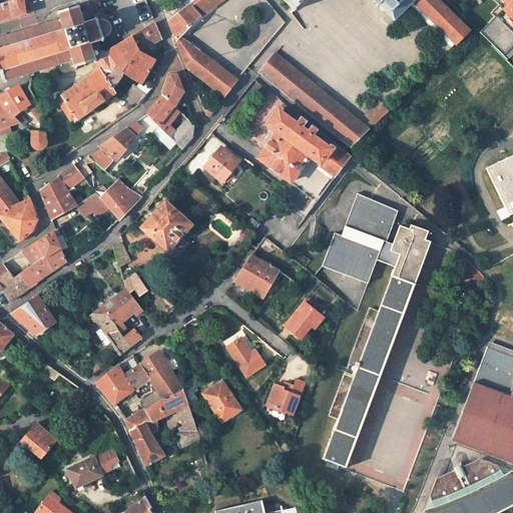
[(0,0),(0,20),(11,18),(9,0),(0,0)]
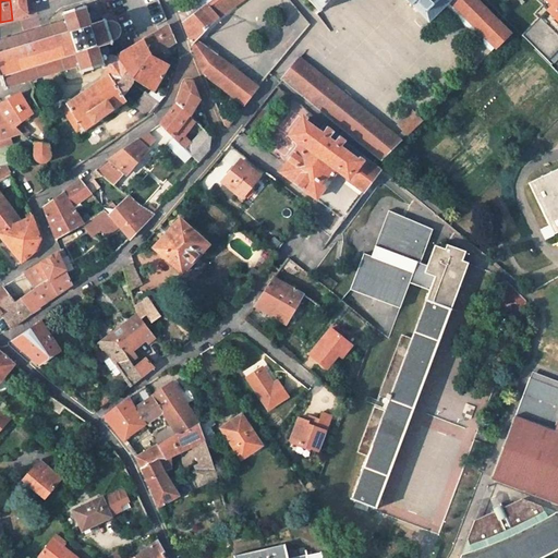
[(10,0),(12,20),(27,14),(25,0),(10,0)]
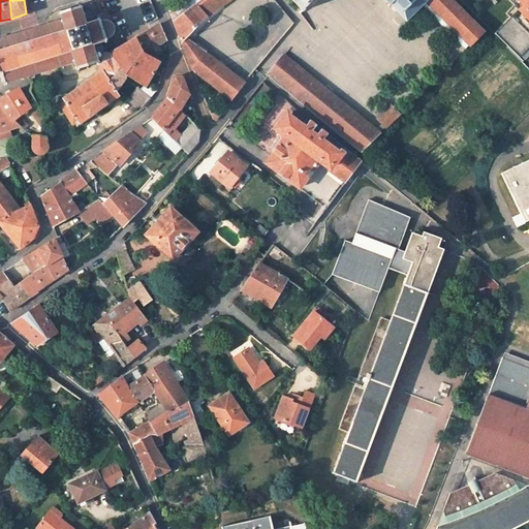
[(185,0),(168,12),(173,21),(196,3),(200,0),(185,0)]
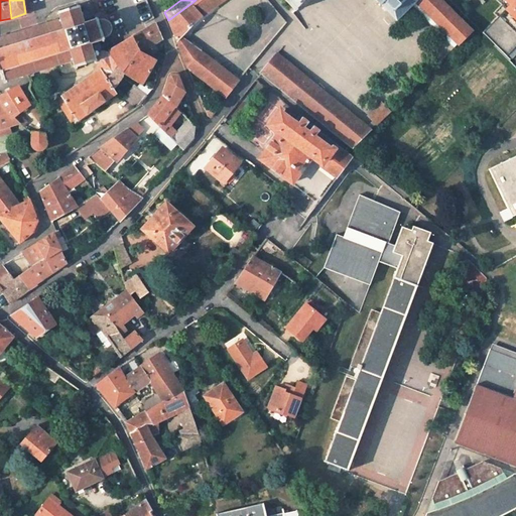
[(202,16),(224,0),(196,0),(191,3),(202,16)]
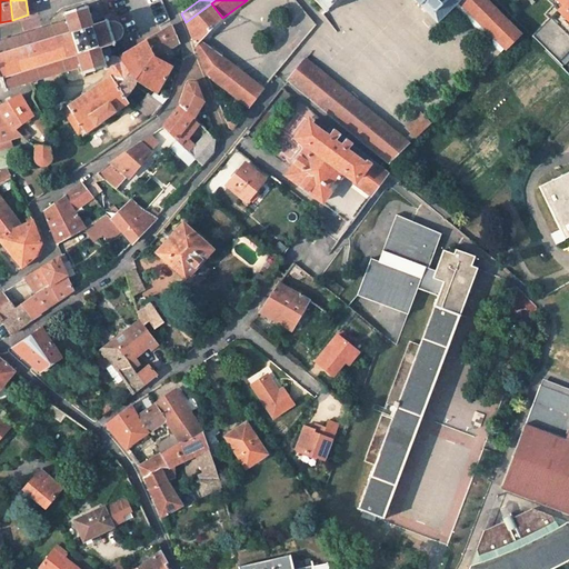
[(313,0),(326,11),(336,0),(415,0),(413,1),(416,2),(417,1),(437,22),(455,6),(459,1),(505,48),(519,33),(486,0),(313,0)]
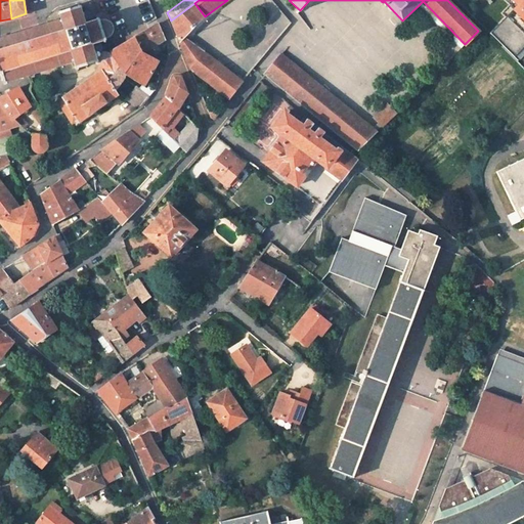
[(503,12),(507,16),(518,4),(513,0),(506,0),(511,4),(503,12)]
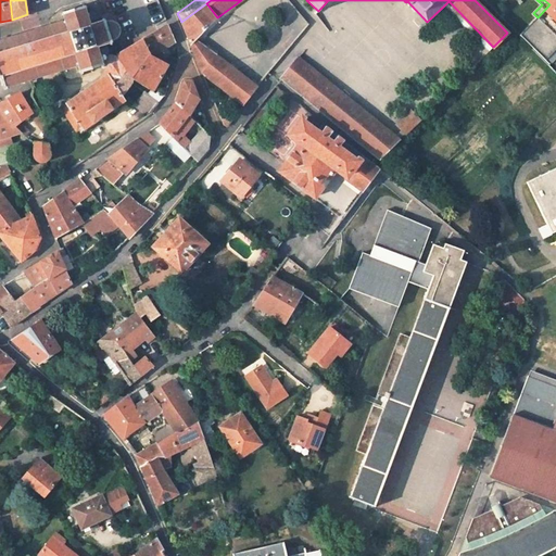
[(555,0),(544,0),(550,4),(555,10),(555,0)]
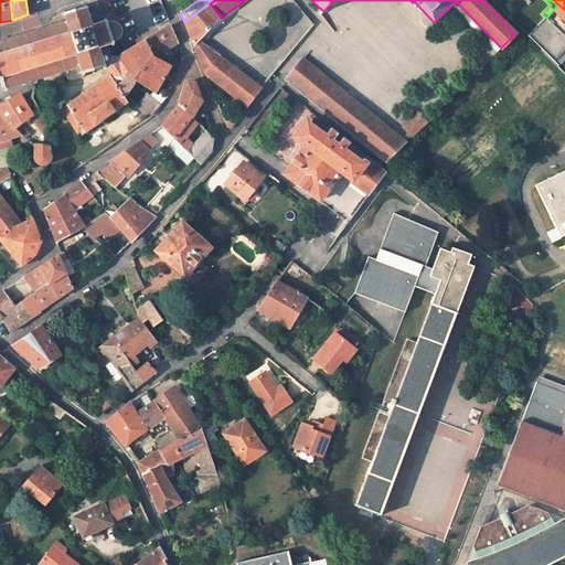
[(497,52),(501,48),(456,1),(451,6),(497,52)]
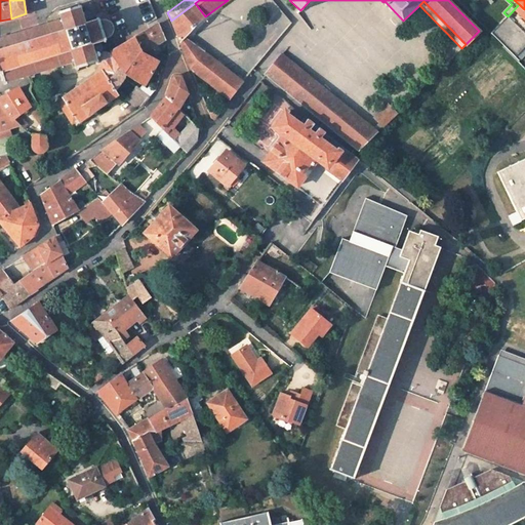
[(184,38),(205,16),(195,3),(171,21),(179,41),(184,38)]
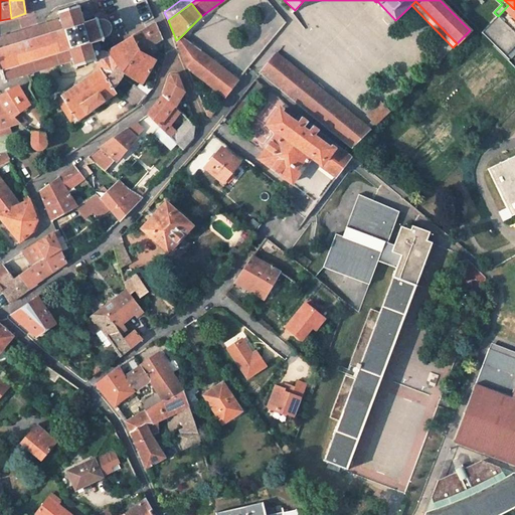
[(498,16),(481,33),(504,56),(514,45),(514,9),(509,4),(498,16)]
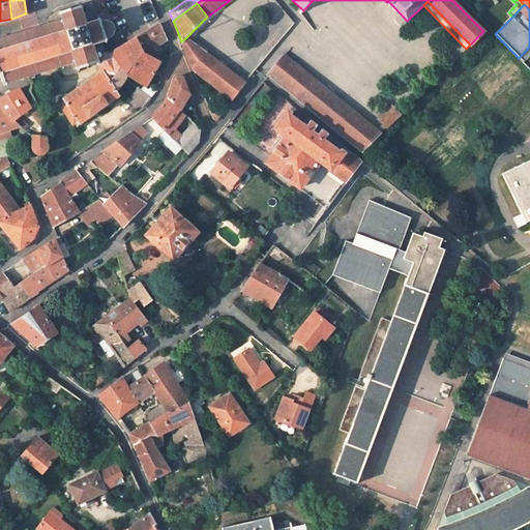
[(105,61),(101,54),(104,51),(105,49),(104,46),(100,42),(108,40),(108,38),(112,36),(115,33),(115,28),(114,24),(110,21),(106,19),(101,20),(100,18),(93,21),(94,18),(93,15),(90,12),(87,11),(84,12),(82,5),(59,11),(61,19),(45,25),(43,23),(39,23),(36,24),(36,27),(0,37),(0,74),(1,74),(4,84),(62,66),(76,62),(78,68),(79,68),(96,63),(105,61)]
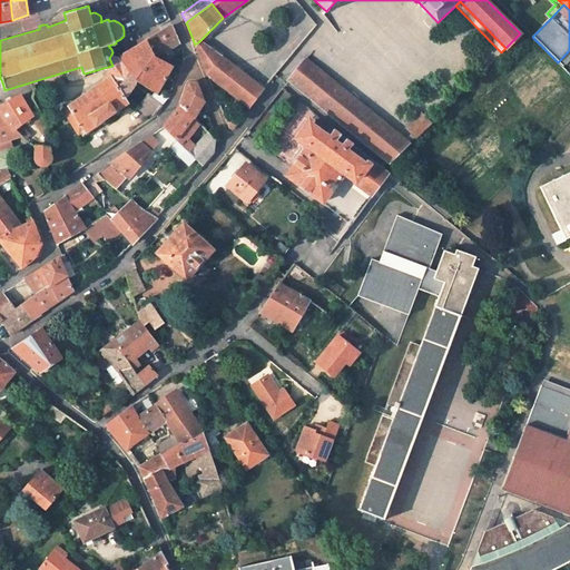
[(138,82),(157,94),(173,66),(159,58),(160,56),(180,42),(173,25),(128,51),(144,75),(138,82)]
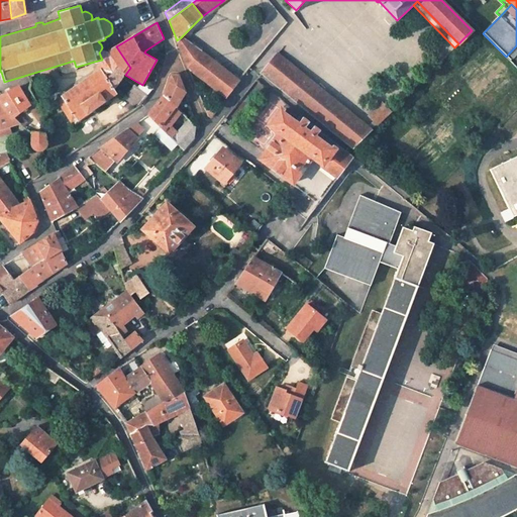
[(237,81),(201,52),(181,37),(177,40),(188,67),(225,98),(237,81)]
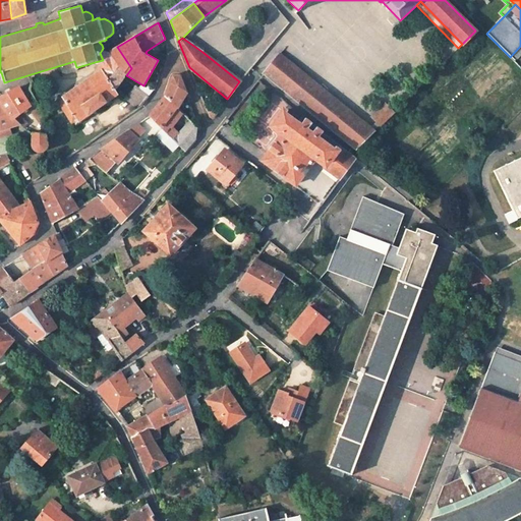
[(520,53),(520,46),(510,57),(514,61),(520,53)]
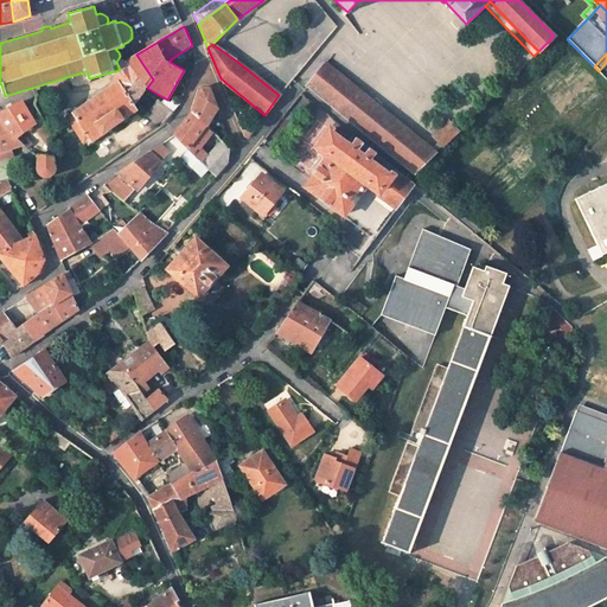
[(117,63),(116,62),(120,70),(110,72),(117,81),(134,104),(147,88),(153,80),(136,55),(131,59),(128,62),(121,61),(117,63)]
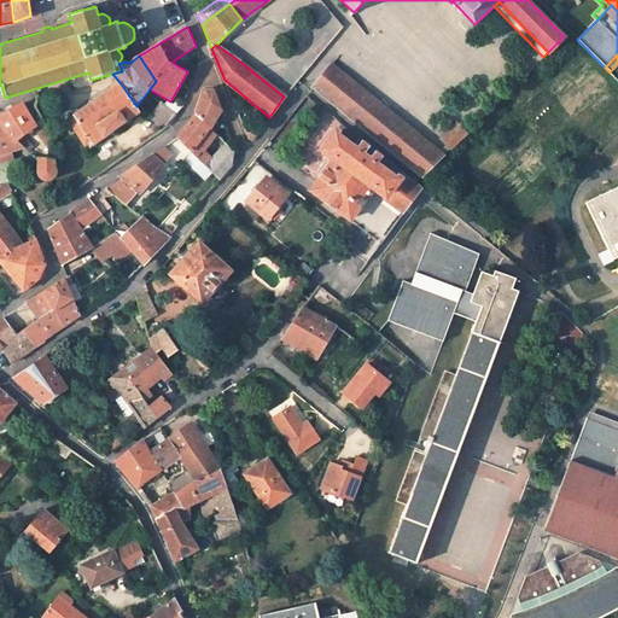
[(313,88),(369,134),(384,117),(402,132),(407,126),(332,65),(313,88)]
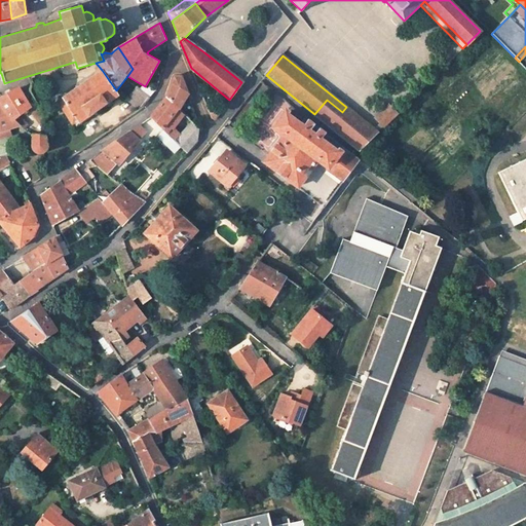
[(62,66),(65,75),(79,71),(78,68),(77,68),(75,62),(62,66)]
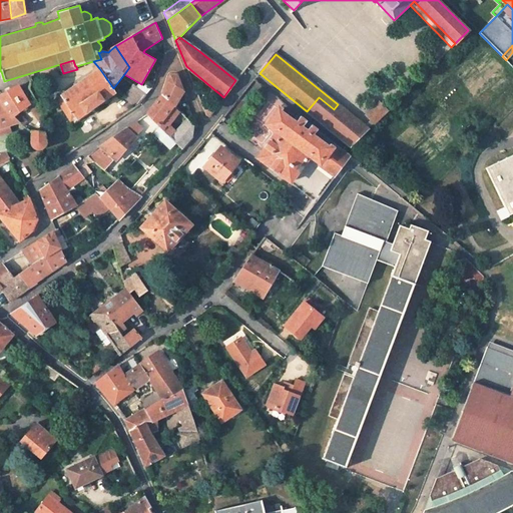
[(56,98),(71,121),(76,118),(77,120),(116,92),(113,88),(99,68),(56,98)]
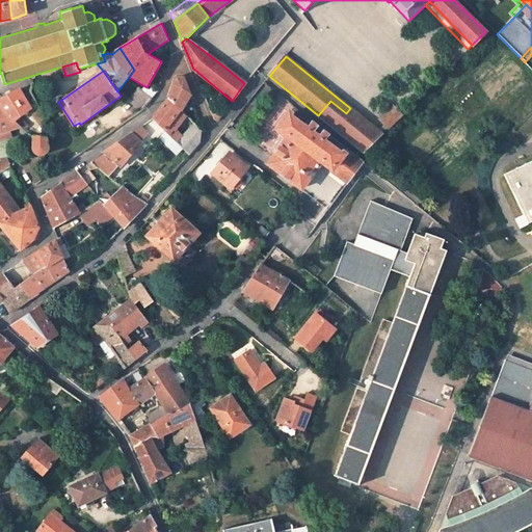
[(190,96),(182,77),(176,78),(167,98),(181,110),(182,111),(190,96)]
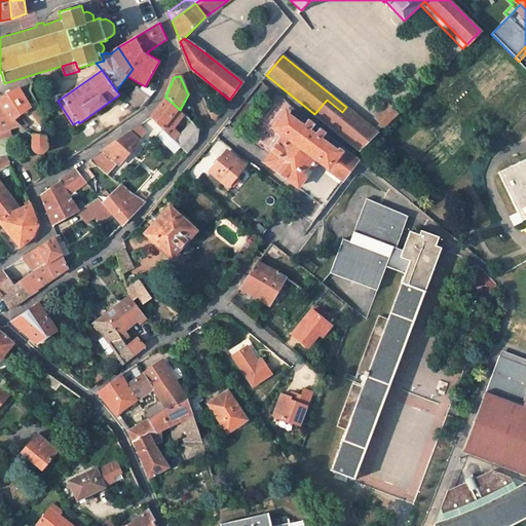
[(19,115),(31,107),(20,88),(0,99),(0,103),(12,119),(19,115)]
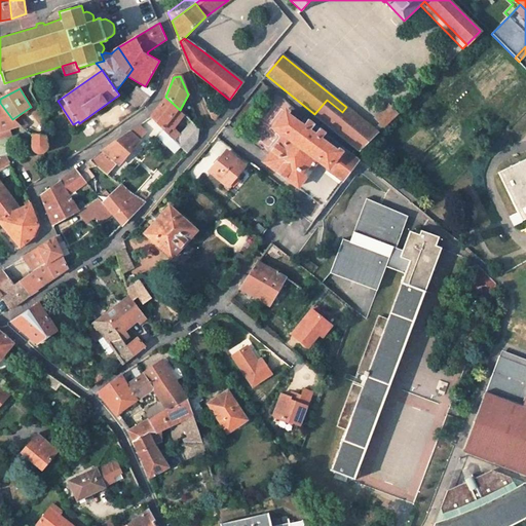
[(128,100),(140,110),(150,98),(138,88),(128,100)]
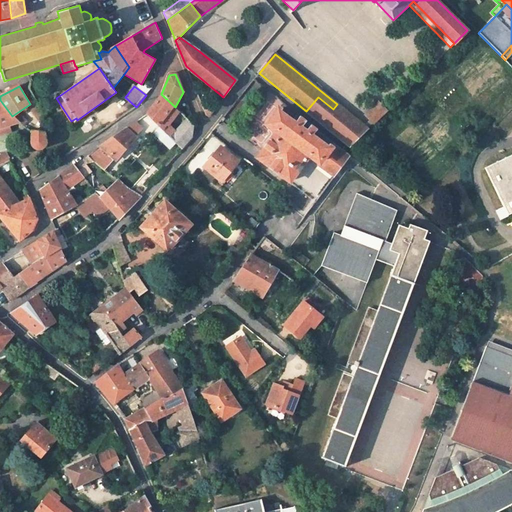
[(163,119),(174,106),(161,94),(146,113),(158,125),(168,135),(182,149),(187,143),(175,130),(163,119)]
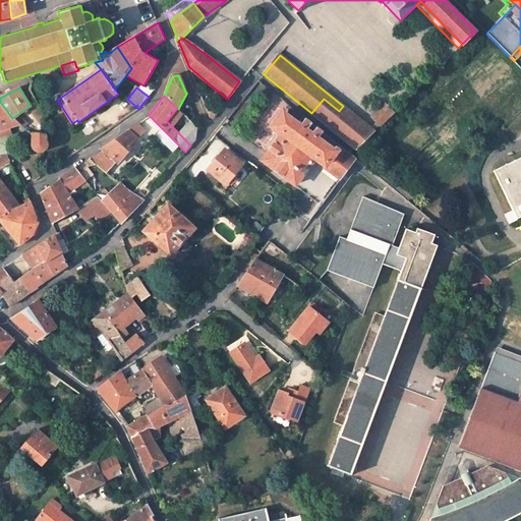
[(355,149),(374,130),(369,127),(343,106),(339,111),(324,99),(311,113),(355,149)]
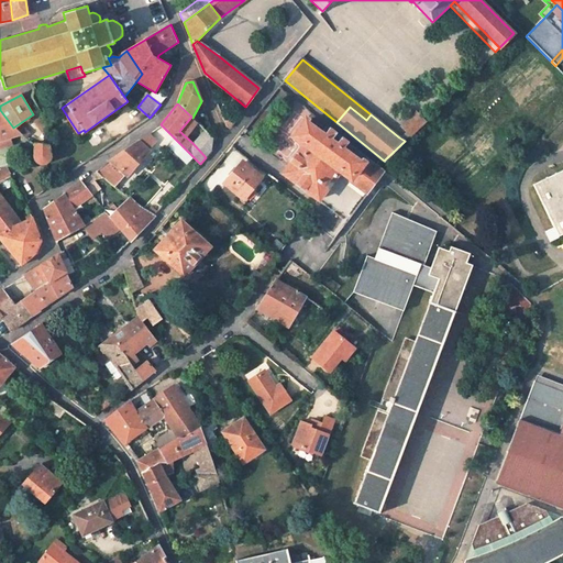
[(0,141),(11,138),(22,135),(13,128),(0,110),(0,141)]
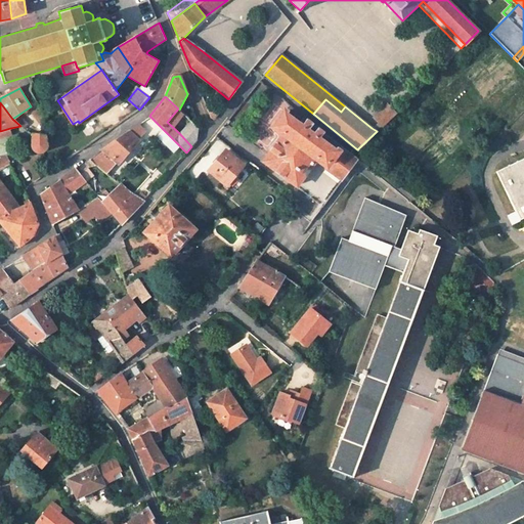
[(382,126),(395,113),(387,104),(374,118),(378,122),(382,126)]
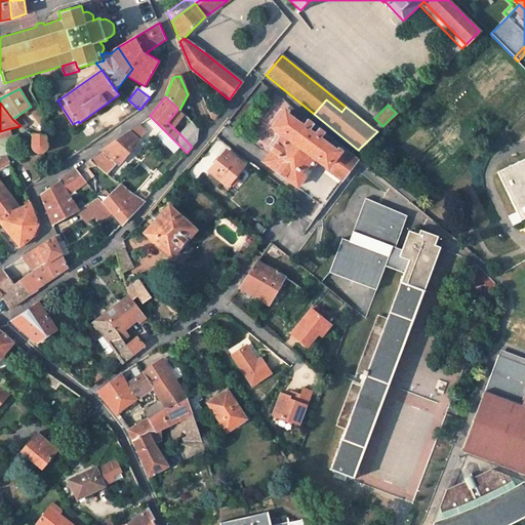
[(39,108),(32,112),(37,121),(44,116),(39,108)]
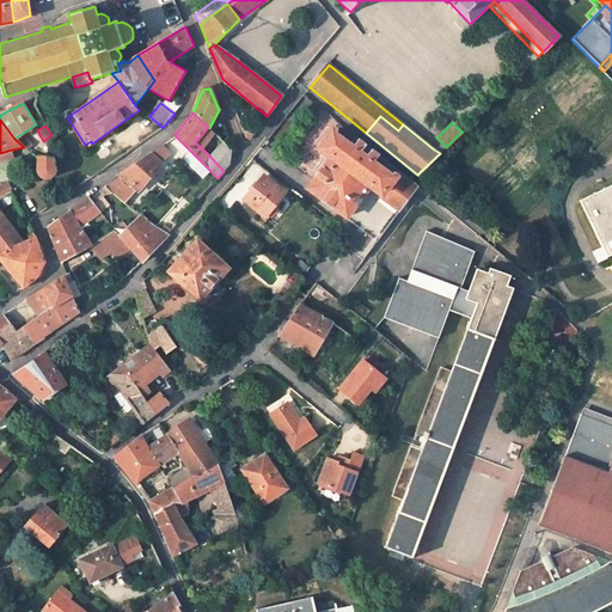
[(249,126),(244,133),(246,138),(249,140),(256,130),(249,126)]
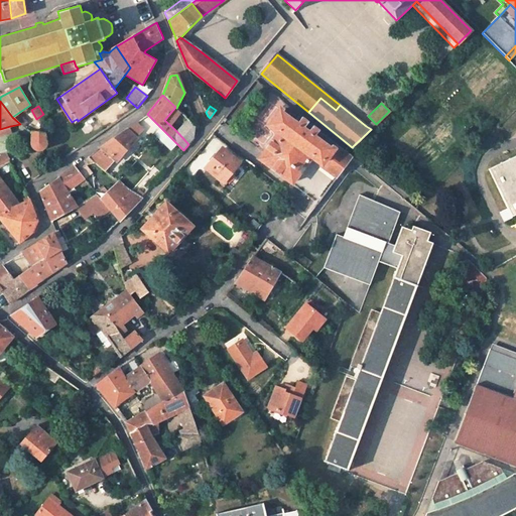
[(352,156),(299,115),(294,122),(280,111),(270,125),(279,133),(264,153),(260,159),(291,183),(316,203),(345,165),(348,168),(355,159),(352,156)]
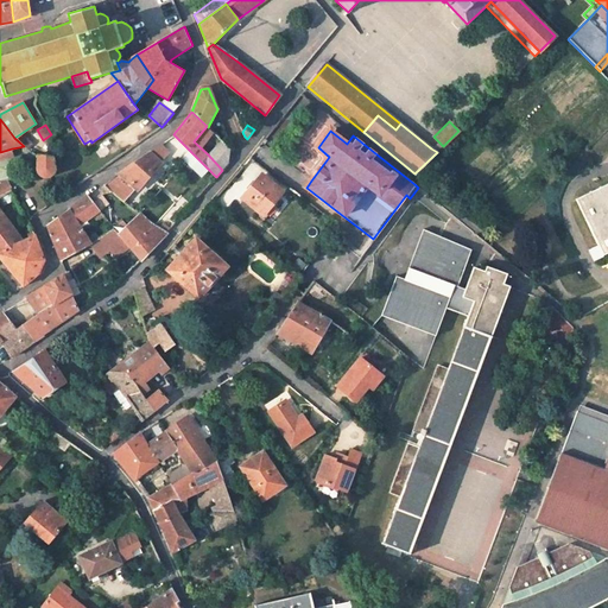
[(14,138),(24,146),(29,150),(33,144),(21,133),(14,138)]
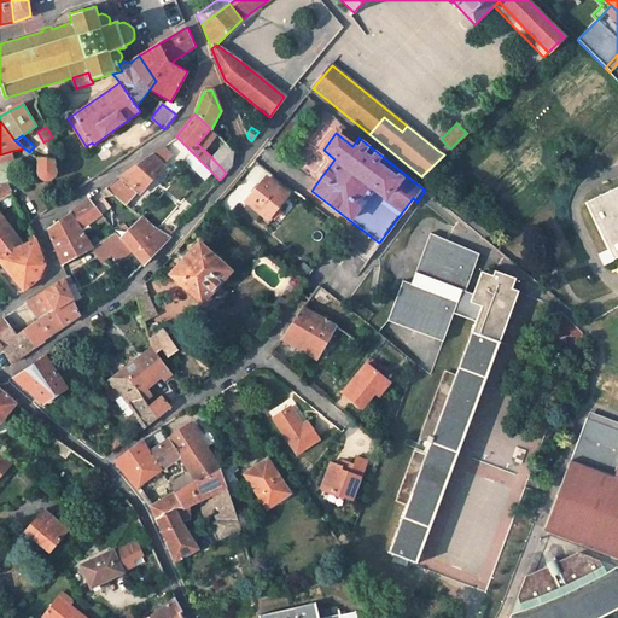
[(225,143),(211,157),(226,173),(232,167),(234,151),(225,143)]
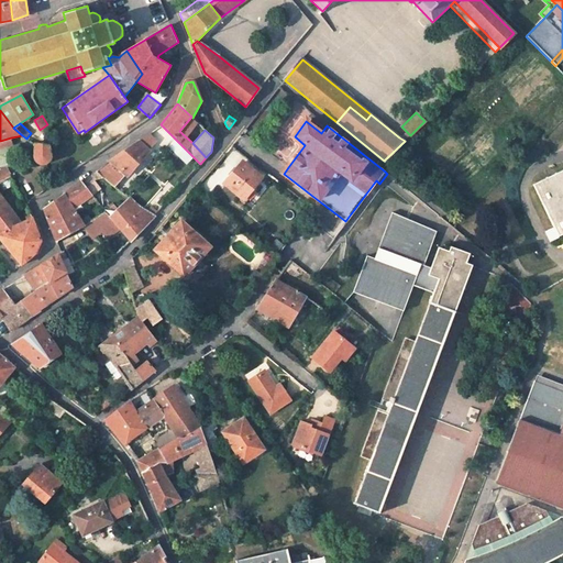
[(158,138),(152,131),(127,148),(108,162),(97,172),(105,178),(116,187),(158,138)]
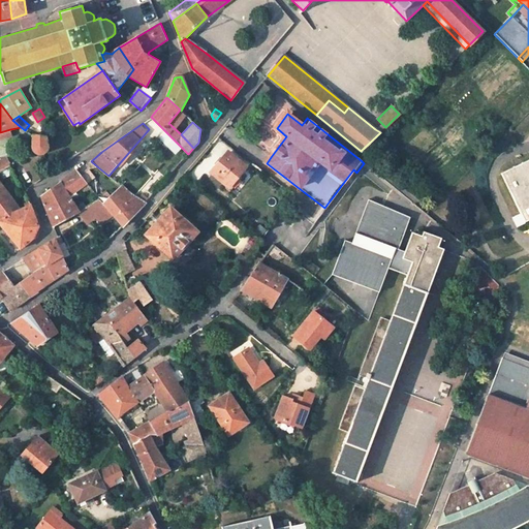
[(380,132),(385,127),(381,123),(375,129),(380,132)]
